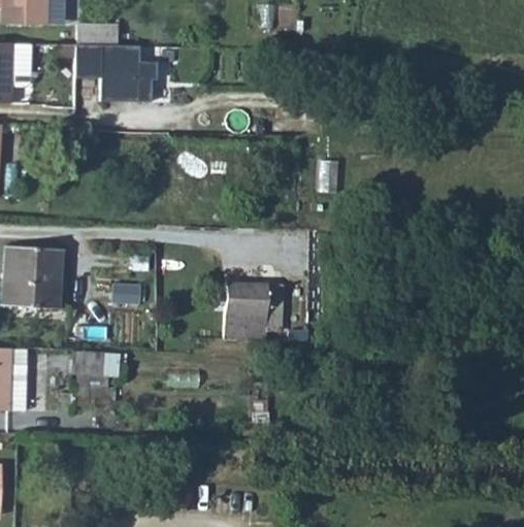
[(4,0),(4,3),(4,23),(47,23),(47,0),(4,0)]
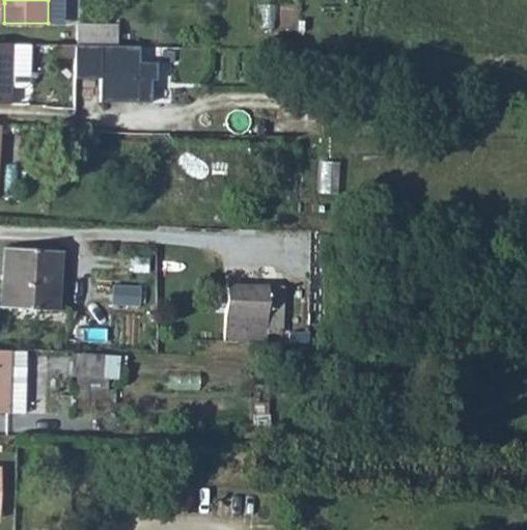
[(78,44),(118,45),(118,24),(79,23),(78,44)]
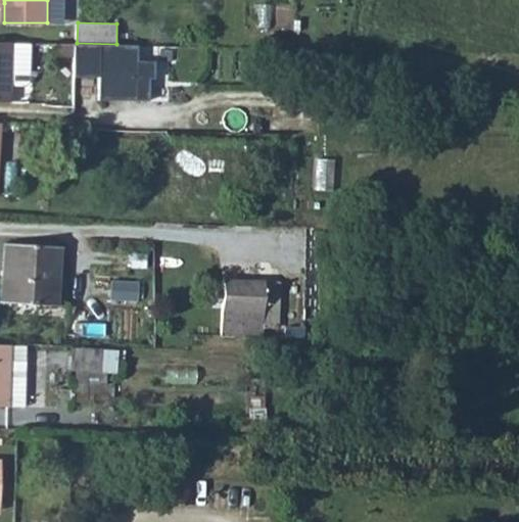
[(32,42),(0,41),(0,100),(13,101),(13,83),(26,84),(30,80),(32,42)]
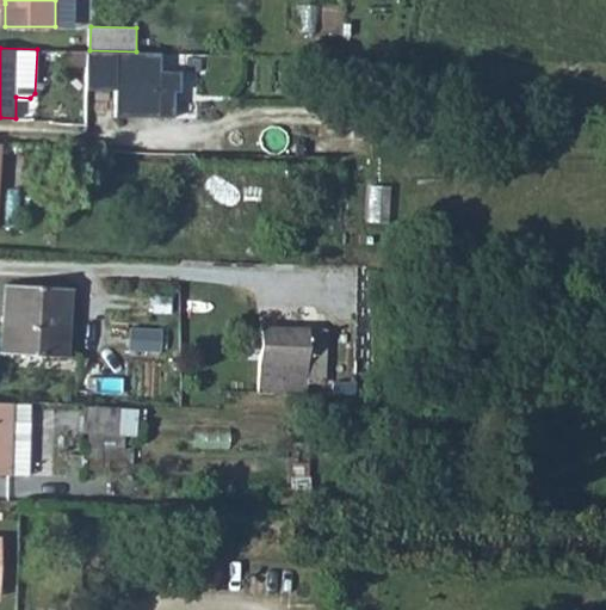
[(90,50),(88,50),(87,88),(117,90),(116,116),(175,117),(175,92),(181,92),(181,71),(161,71),(162,53),(136,51),(90,50)]
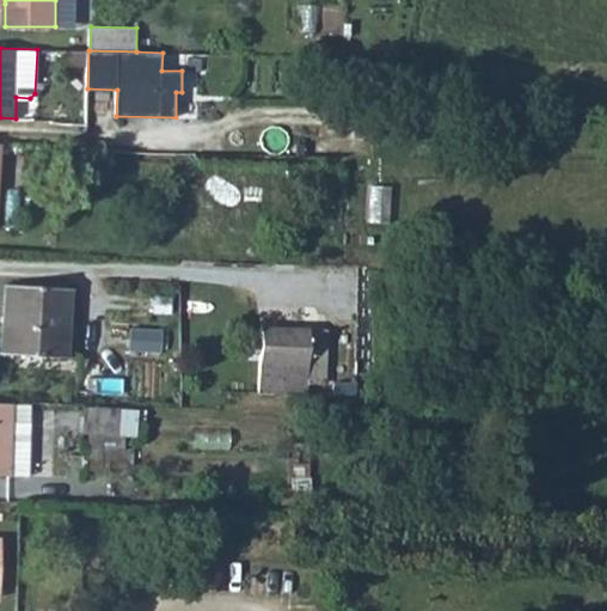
[(8,286),(5,353),(71,355),(74,288),(8,286)]
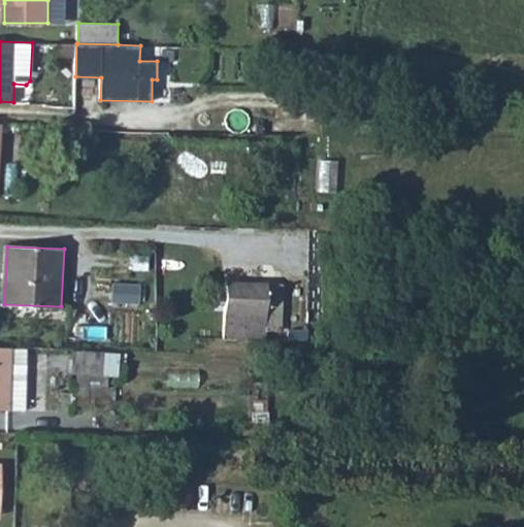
[(229,282),(227,338),(239,338),(238,328),(269,329),(284,330),(284,315),(269,314),(270,284),(229,282)]
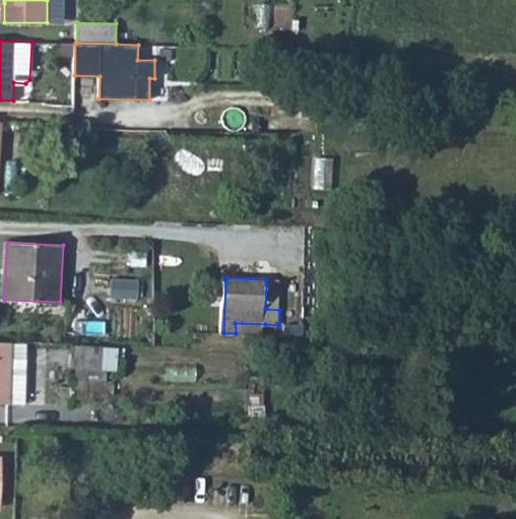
[(266,279),(265,309),(279,310),(280,279),(266,279)]
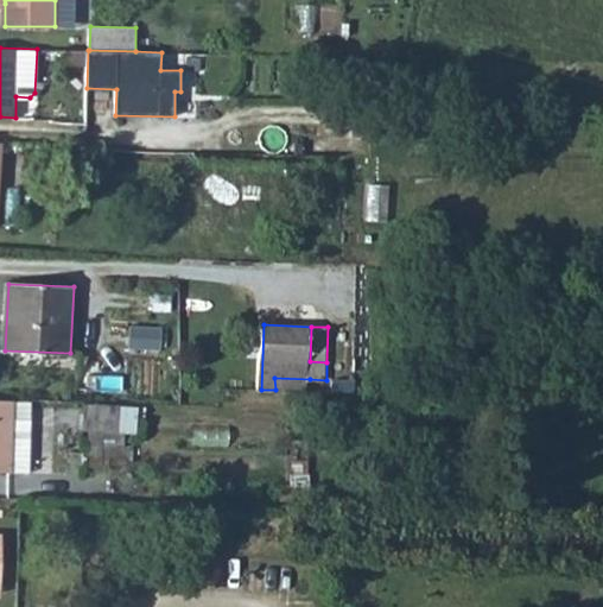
[(310,379),(274,378),(275,390),(310,391),(310,379)]
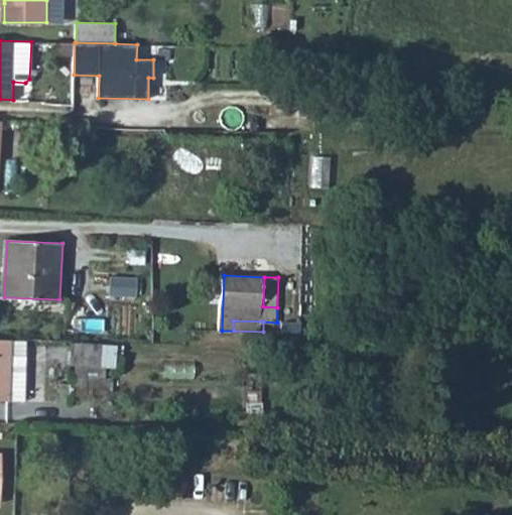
[(77,366),(122,368),(123,340),(78,339),(77,366)]
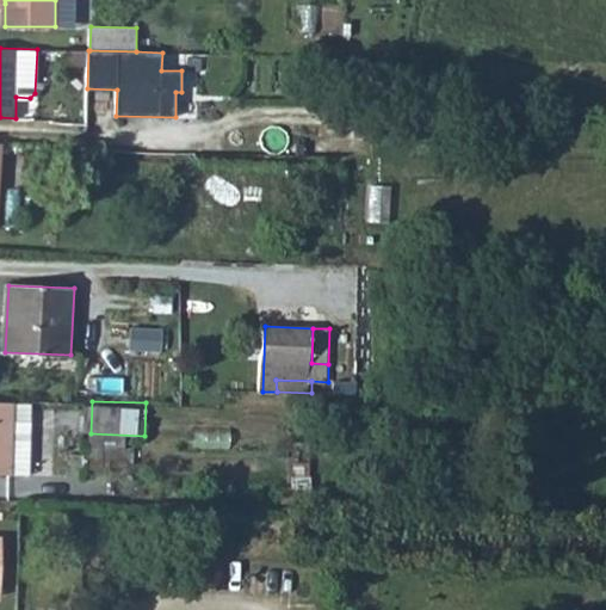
[(16,404),(0,402),(0,473),(16,474),(16,448),(33,449),(33,419),(16,418),(16,404)]
